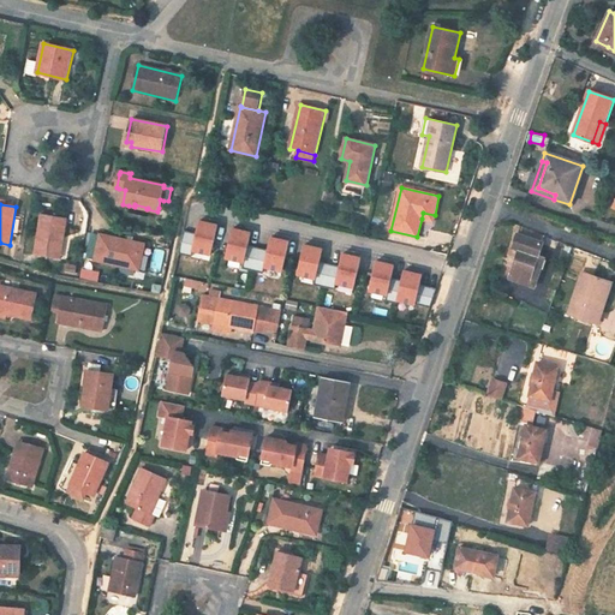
[(60,238),(65,238),(67,219),(42,215),(36,255),(58,258),(60,238)]
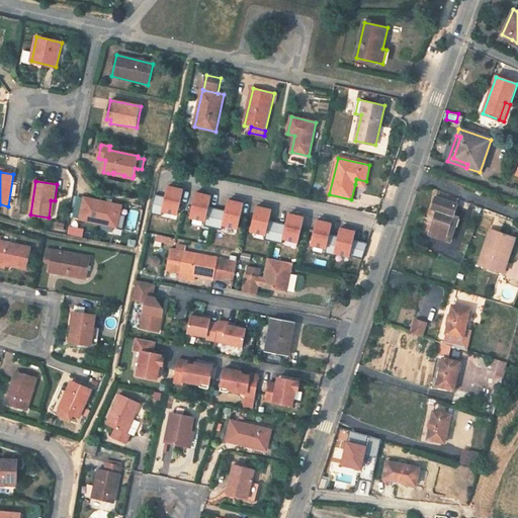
[(178,213),(183,189),(168,186),(165,196),(155,194),(151,213),(161,217),(162,210),(178,213)]
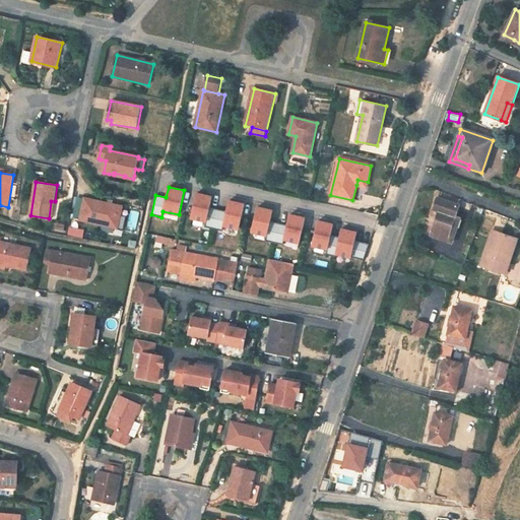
[(213,229),(220,199),(196,193),(191,217),(206,220),(204,226),(213,229)]
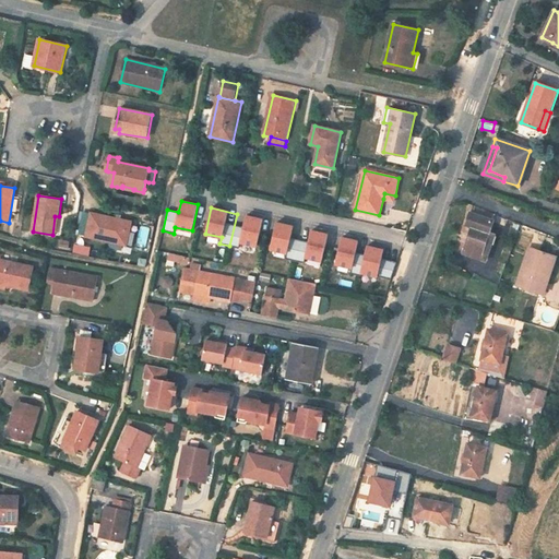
[(91,213),(86,237),(108,241),(117,244),(127,246),(132,222),(117,218),(108,217),(91,213)]
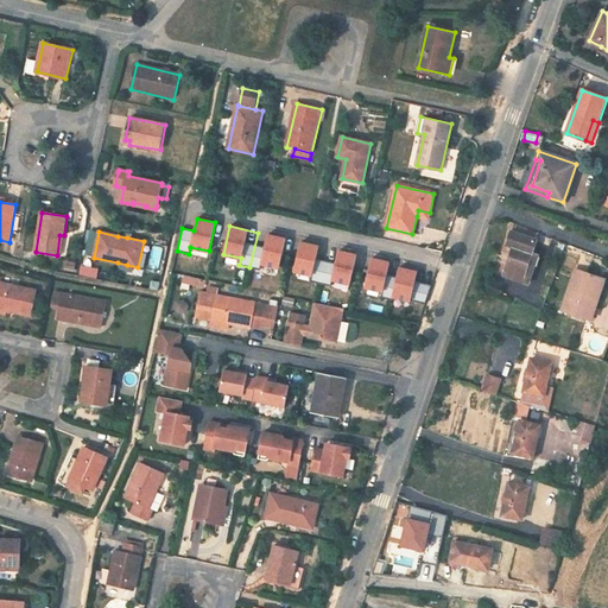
[(513,246),(505,272),(524,278),(532,253),(537,240),(511,232),(507,245),(513,246)]
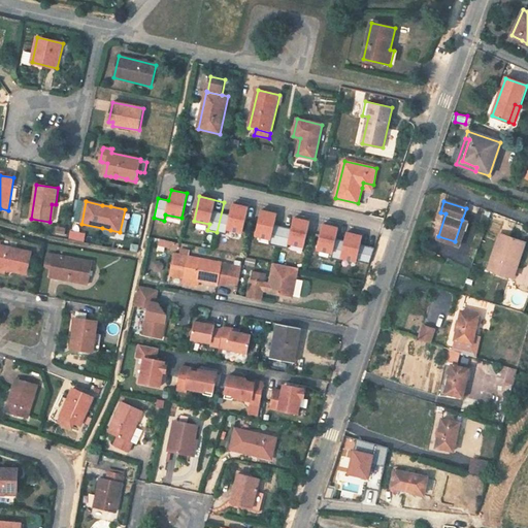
[(242,232),(249,207),(224,202),(217,232),(226,234),(227,228),(242,232)]
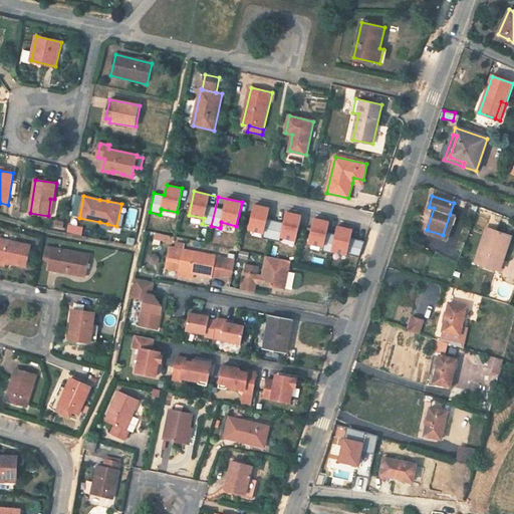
[(271,240),(278,210),(254,205),(248,229),(263,232),(262,238),(271,240)]
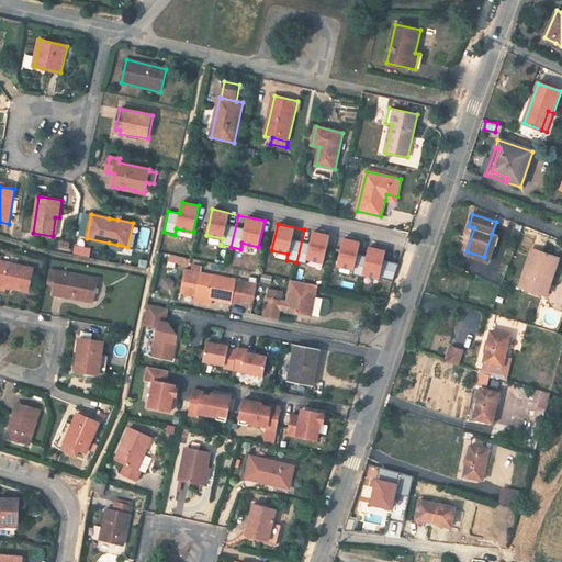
[(324,261),(329,235),(304,229),(296,262),(305,265),(306,258),(324,261)]
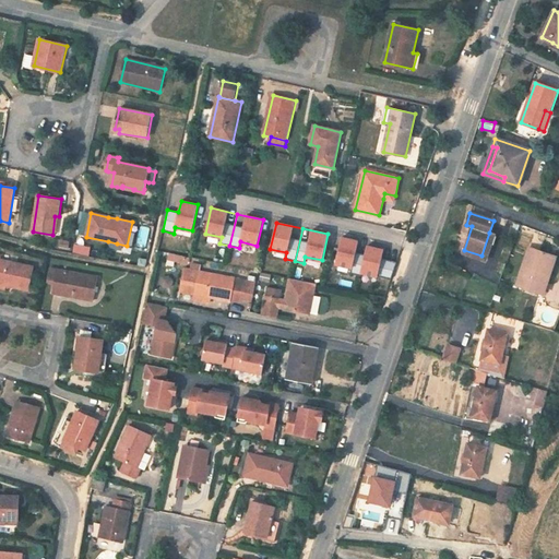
[(482,256),(464,250),(463,253),(486,261),(495,235),(489,233),(482,256)]
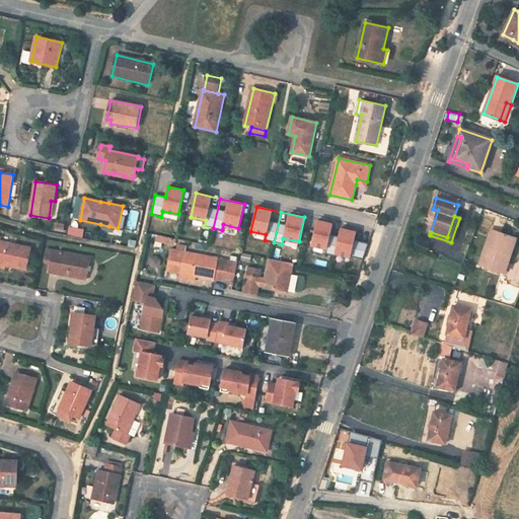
[(332,224),(316,220),(311,244),(326,248),(325,253),(335,255),(336,252),(341,228),(340,228),(339,236),(329,234),(332,224)]
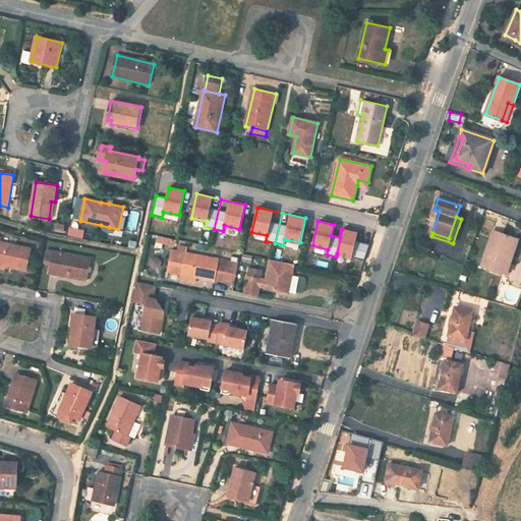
[(70,226),(67,235),(82,238),(84,229),(70,226)]
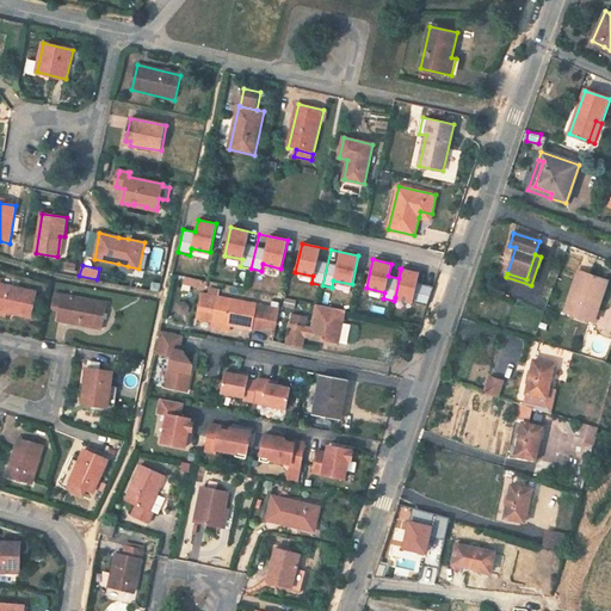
[(419,273),(401,269),(395,297),(423,304),(427,285),(417,283),(419,273)]
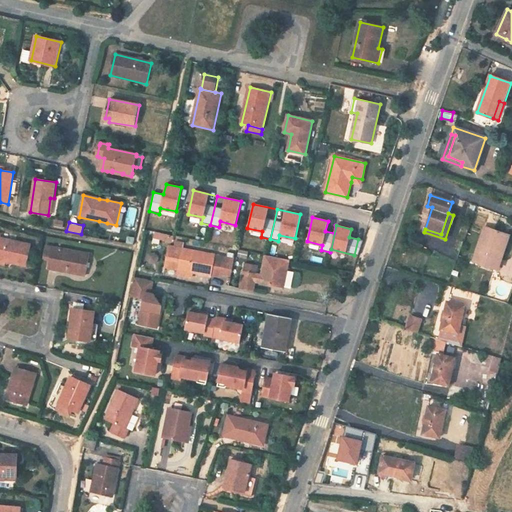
[(498,251),(505,234),(484,227),(473,260),(498,269),(503,253),(498,251)]
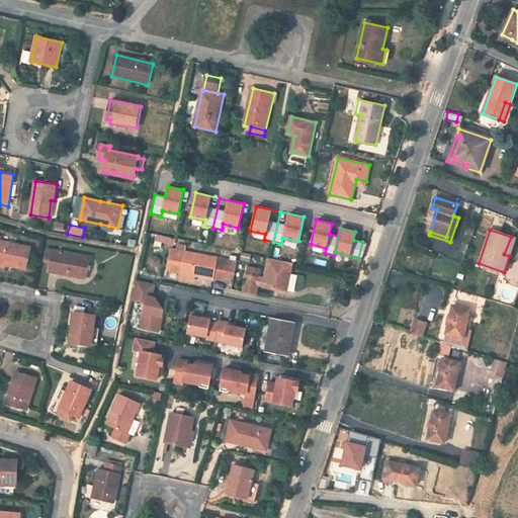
[(0,263),(6,265),(27,269),(31,248),(0,240),(0,239),(0,238),(0,237),(0,263)]
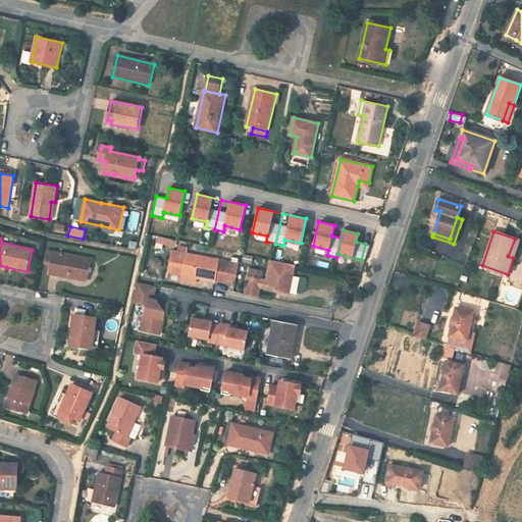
[(519,240),(515,239),(508,256),(513,258),(519,240)]
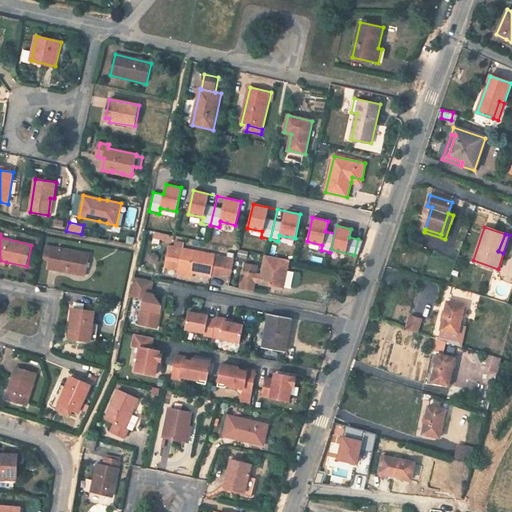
[(363,240),(358,239),(354,255),(357,256),(363,240)]
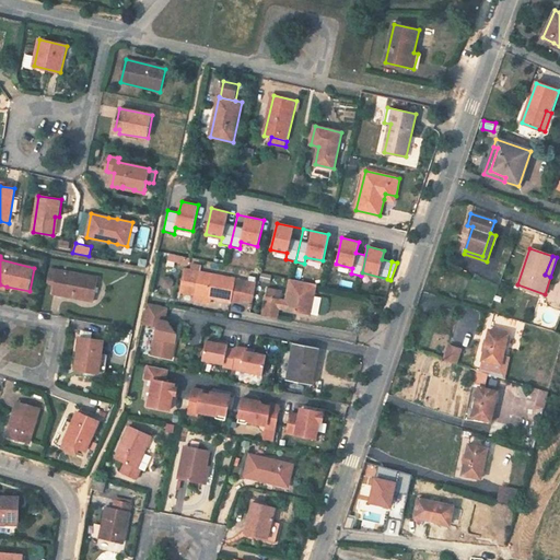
[(56,281),(53,293),(93,302),(97,278),(51,268),(49,280),(56,281)]
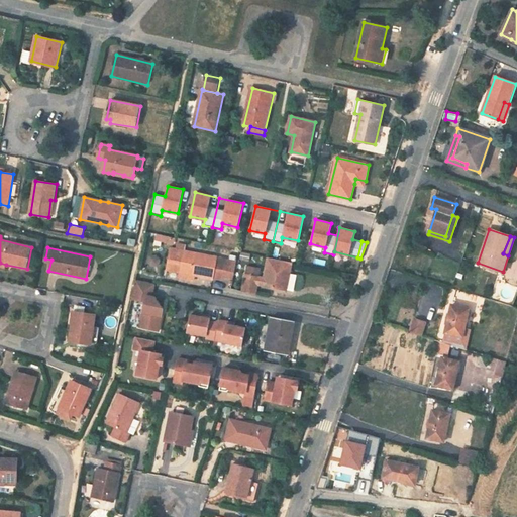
[(182,264),(180,272),(195,275),(212,278),(213,277),(223,279),(223,277),(227,260),(171,247),(168,261),(182,264)]
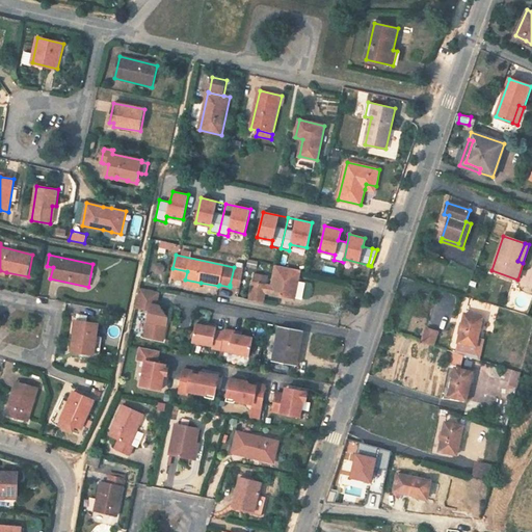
[(163,274),(165,265),(156,263),(154,271),(163,274)]
